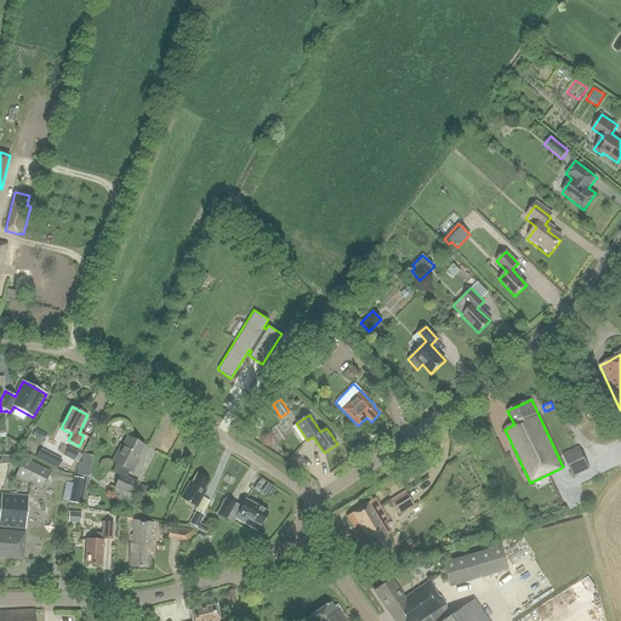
[(126,477),(129,471),(134,473),(138,463),(136,462),(144,446),(127,437),(123,446),(120,445),(112,462),(115,463),(113,471),(121,474),(115,488),(134,495),(140,482),(126,477)]
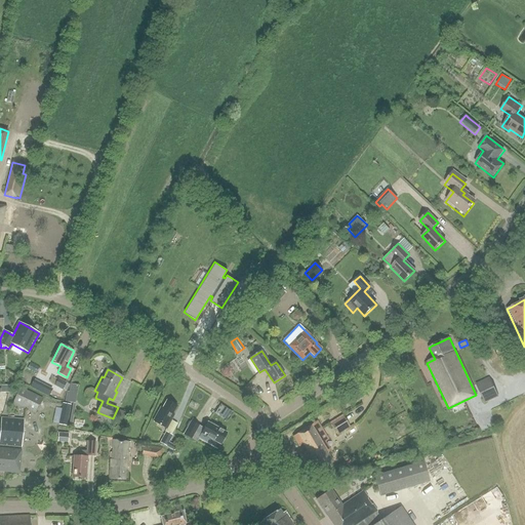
[(485,403),(498,397),(489,377),(476,384),(485,403)]
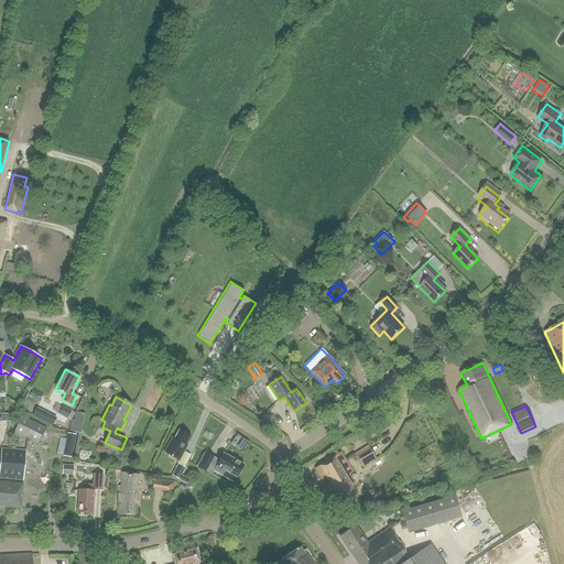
[(58,414),(67,419),(72,412),(63,407),(58,414)]
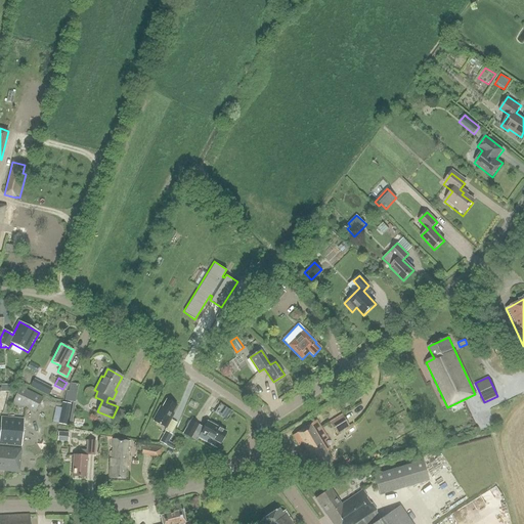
[(68,399),(78,401),(81,384),(71,382),(68,399)]
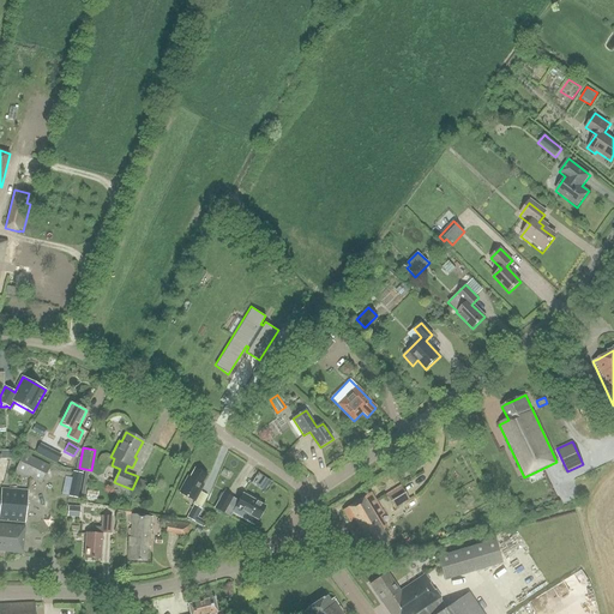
[(41,485),(50,467),(23,453),(14,473),(41,485)]
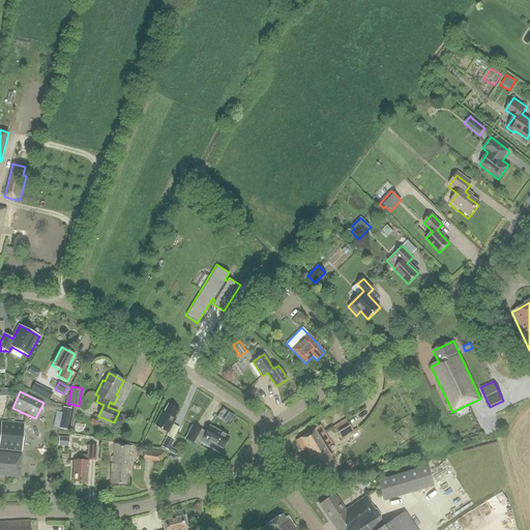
[(179,410),(168,405),(164,412),(162,411),(154,425),(169,434),(176,419),(175,418),(179,410)]
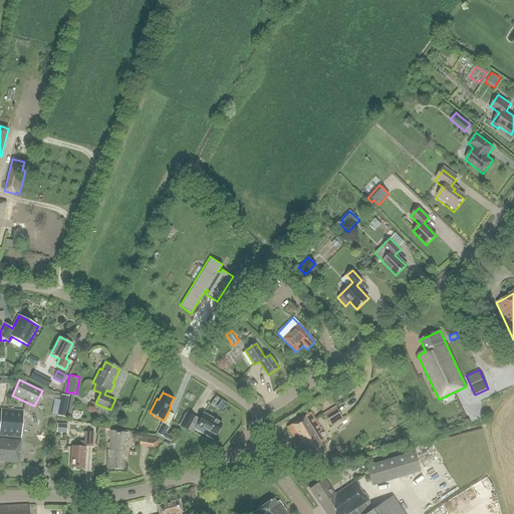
[(69,405),(70,397),(61,395),(57,416),(65,418),(67,405),(69,405)]
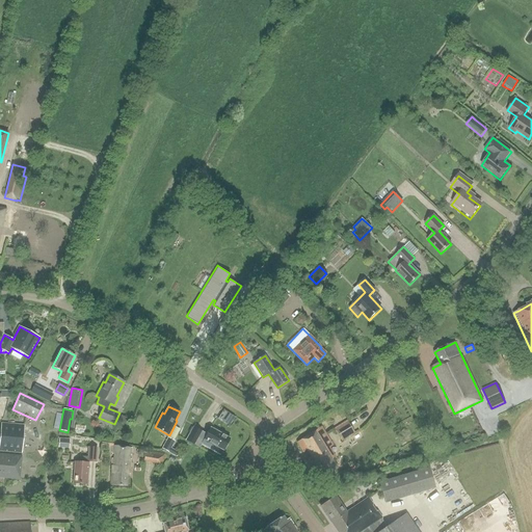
[(117,423),(126,427),(129,419),(121,416),(117,423)]
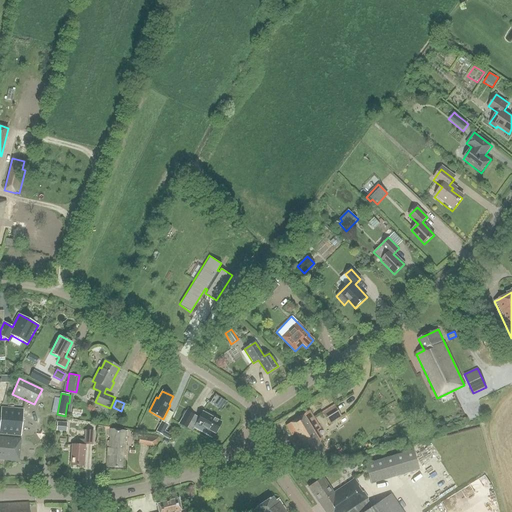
[(329,424),(342,417),(334,405),(322,412),(329,424)]
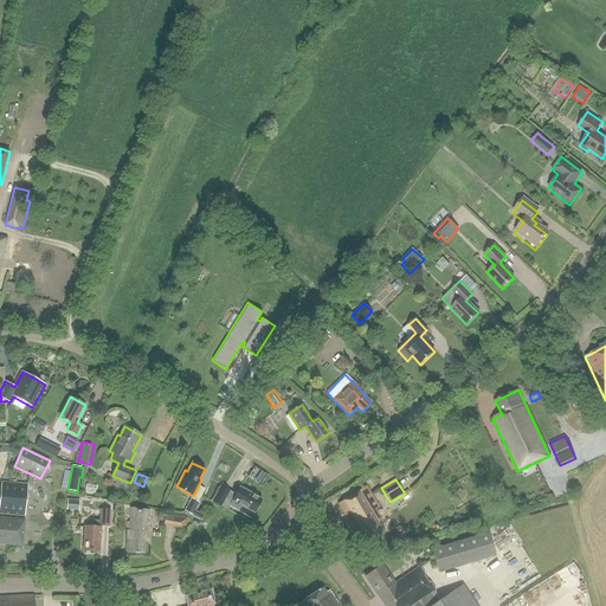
[(0,514),(24,516),(27,484),(1,482),(0,496),(0,514)]
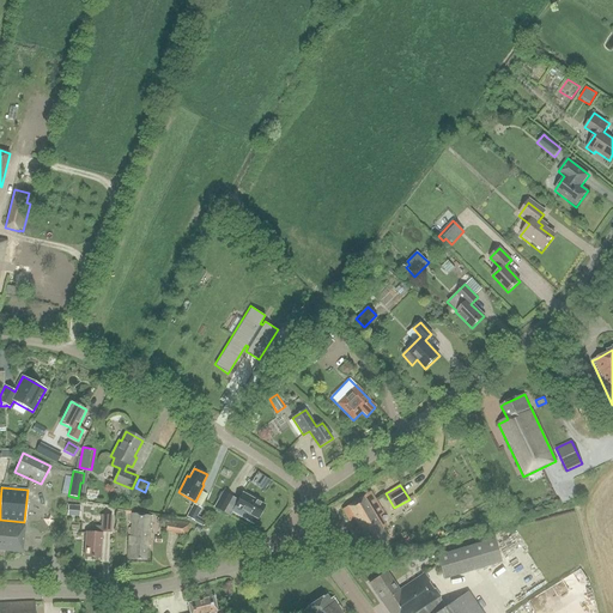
[(258,520),(265,507),(242,495),(237,503),(232,499),(234,498),(223,492),(214,508),(230,517),(232,513),(242,517),(244,513),(258,520)]
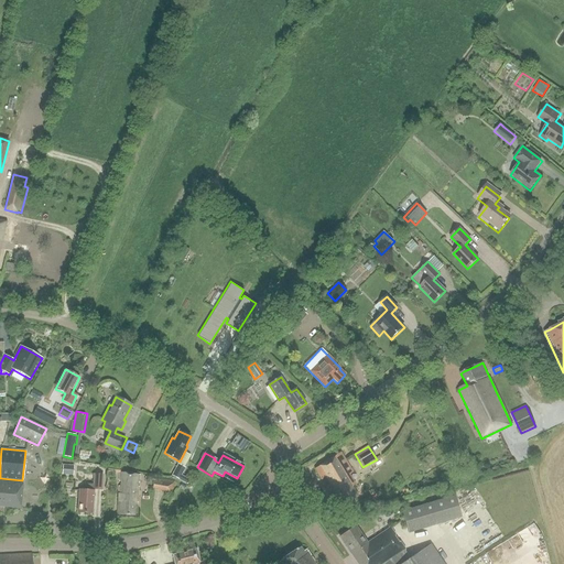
[(320,466),(315,469),(322,480),(326,477),(329,484),(325,486),(333,498),(337,496),(344,506),(358,497),(351,487),(355,485),(349,475),(353,473),(340,453),(337,455),(320,466)]
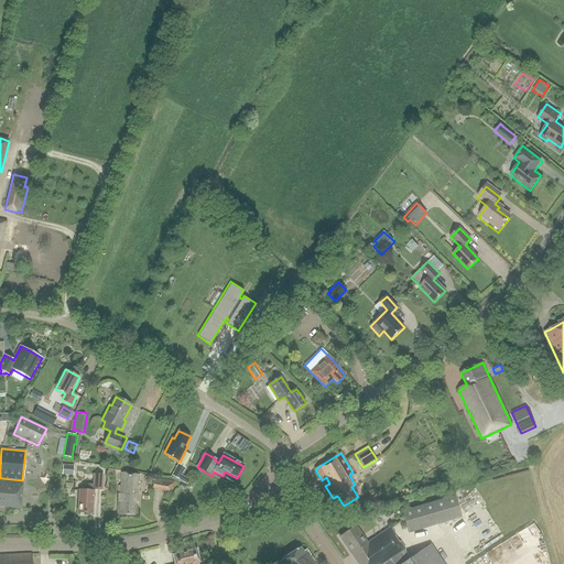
[(65,474),(75,474),(76,464),(65,464),(65,474)]
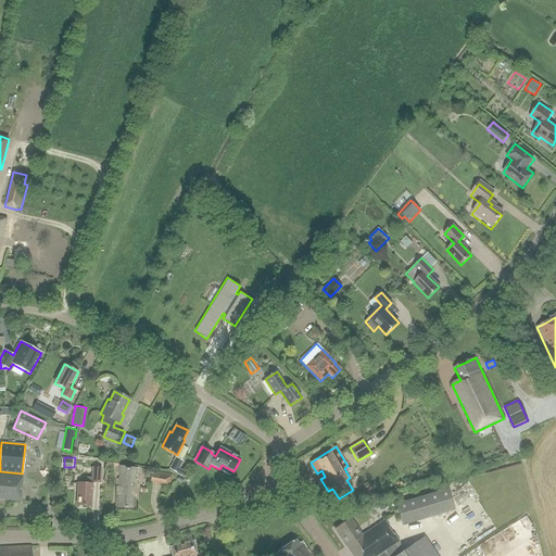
[(179,468),(184,462),(176,457),(169,469),(185,478),(187,474),(179,468)]
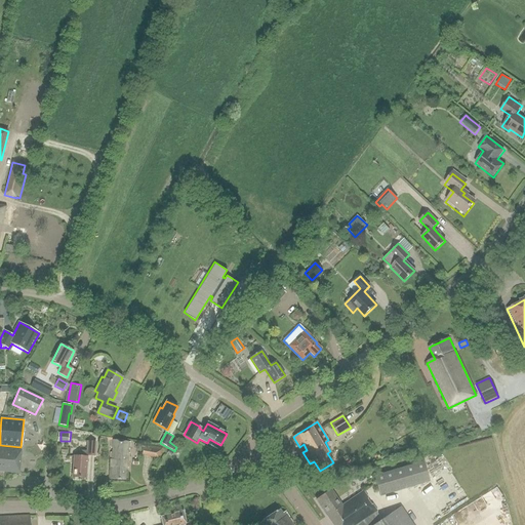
[(111,437),(99,436),(98,443),(106,444),(106,439),(111,440),(111,437)]
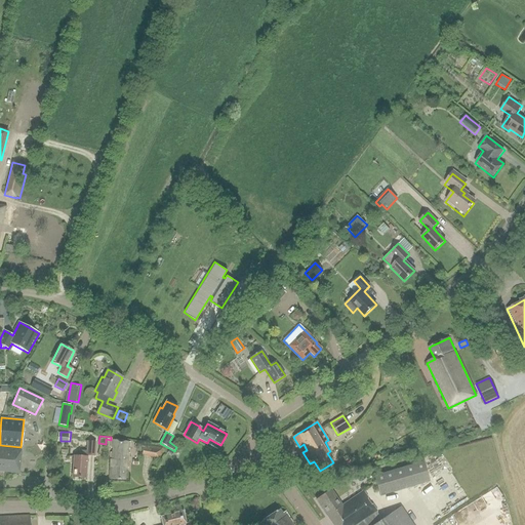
[(129,448),(130,441),(112,440),(110,479),(125,479),(126,468),(129,468),(129,452),(127,452),(128,448),(129,448)]
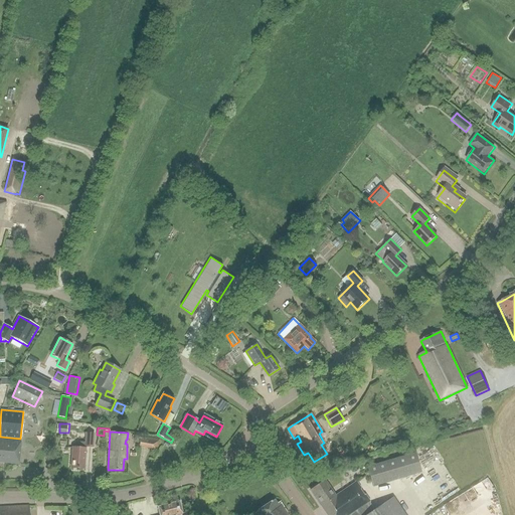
[(86,433),(84,442),(81,442),(80,448),(73,447),(72,468),(86,469),(87,447),(93,447),(94,433),(86,433)]
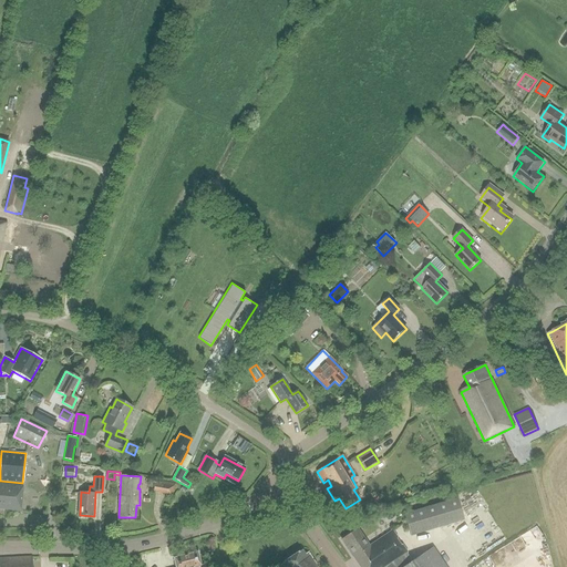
[(172,483),(155,480),(153,492),(171,494),(174,495),(176,483),(172,483)]
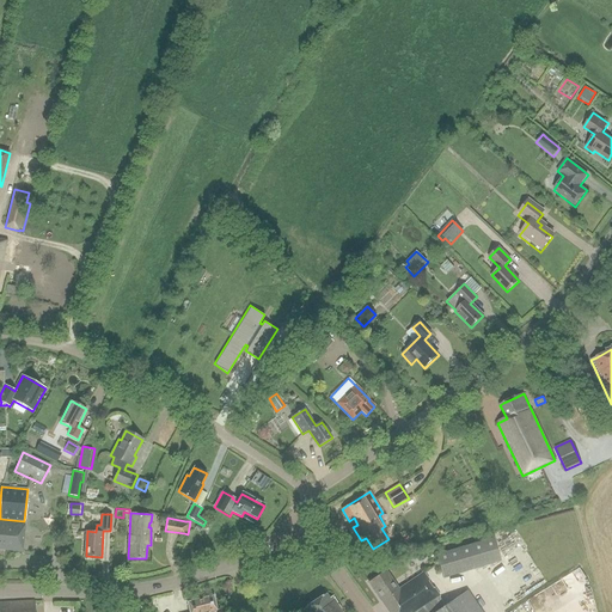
[(0,549),(23,552),(25,526),(0,522),(0,549)]
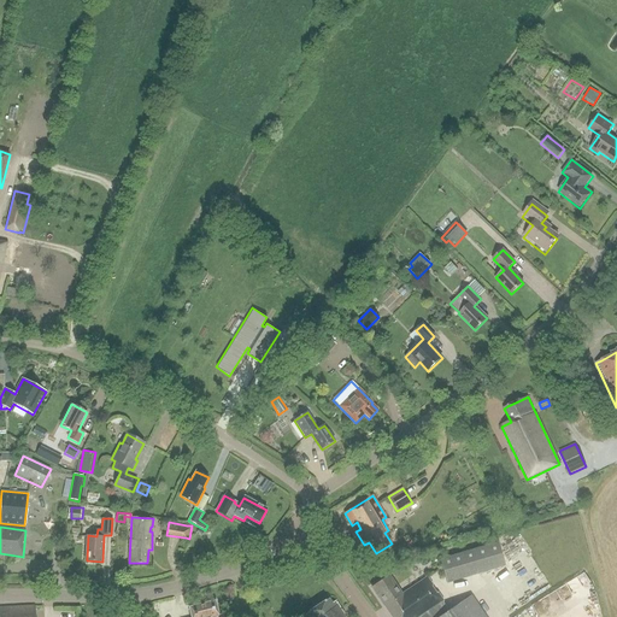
[(447,583),(505,565),(498,542),(439,559),(447,583)]
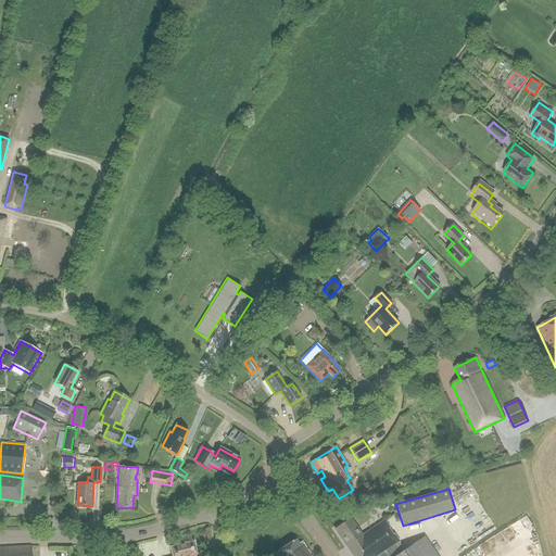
[(362,535),(361,534),(351,519),(336,529),(353,555),(438,555),(425,536),(405,551),(384,520),(362,535)]
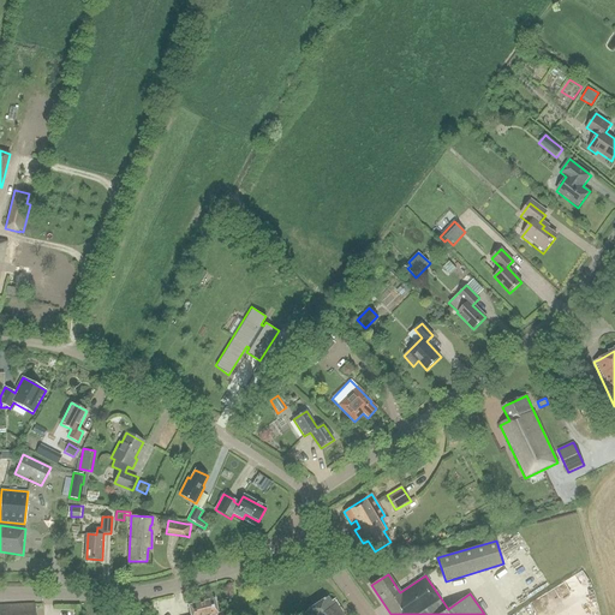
[(345,614),(334,599),(330,602),(328,597),(304,614),(345,614)]
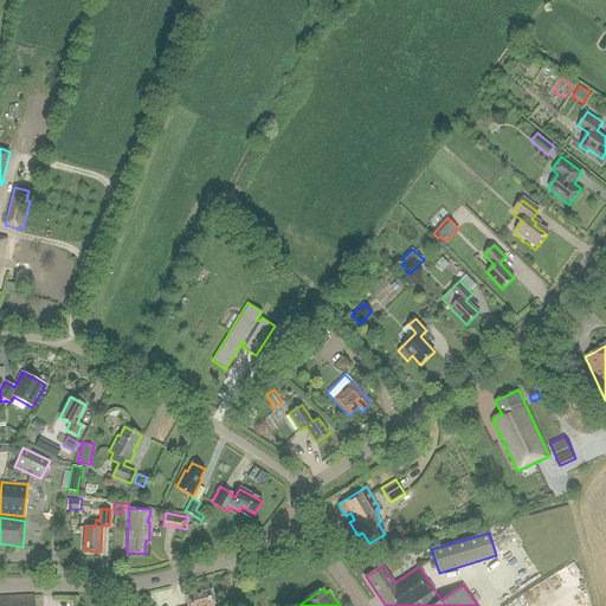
[(211,605),(214,604),(211,591),(186,598),(188,605),(211,605)]
